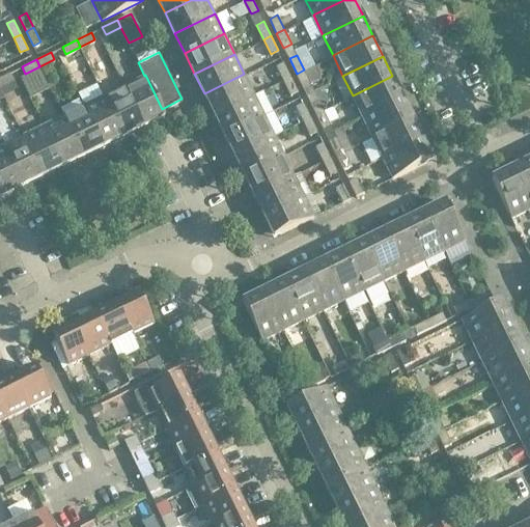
[(290,76),(283,61),(276,65),(283,80),(290,76)]
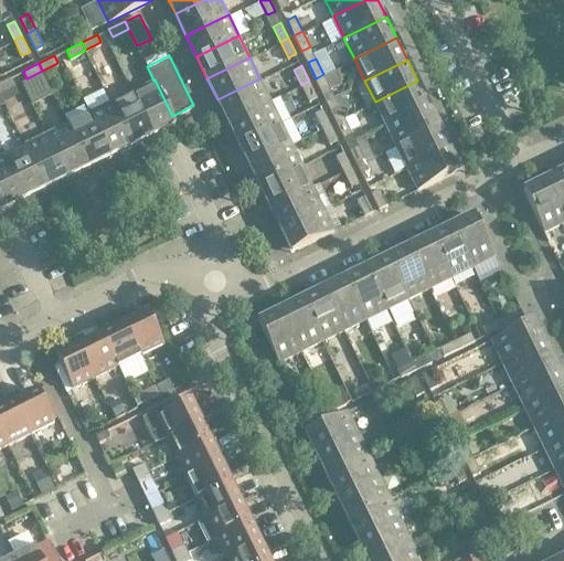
[(27,78),(21,82),(31,102),(52,91),(42,71),(27,78)]
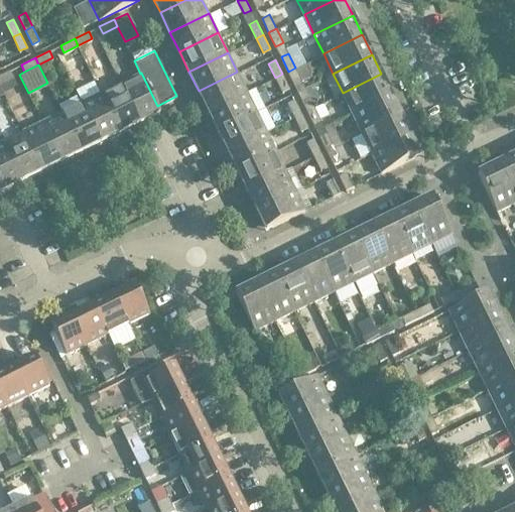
[(302,82),(295,68),(288,72),(294,86),(302,82)]
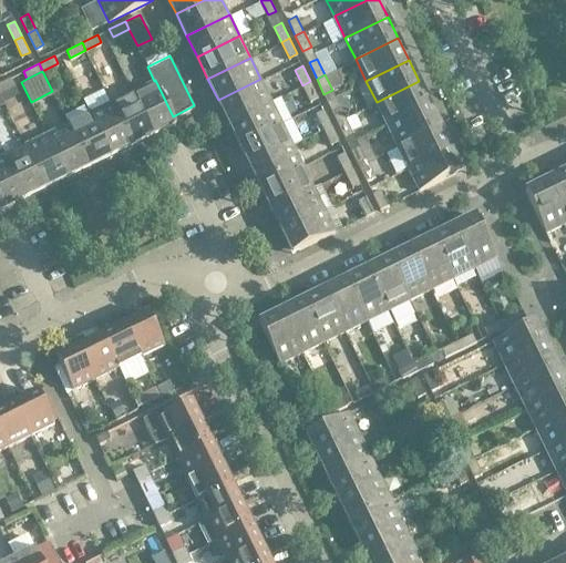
[(0,92),(16,84),(11,77),(0,82),(0,92)]
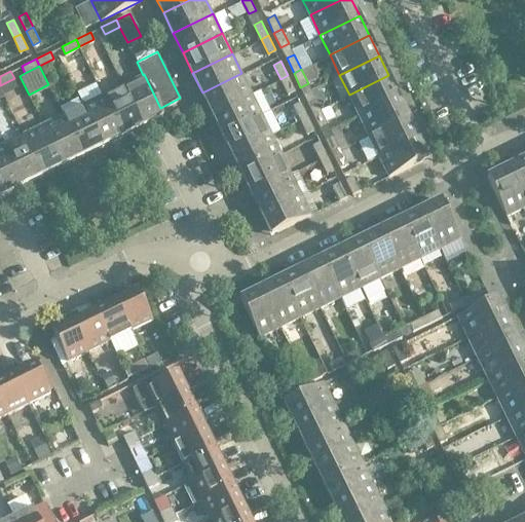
[(252,92),(241,73),(202,92),(212,112),(252,92)]
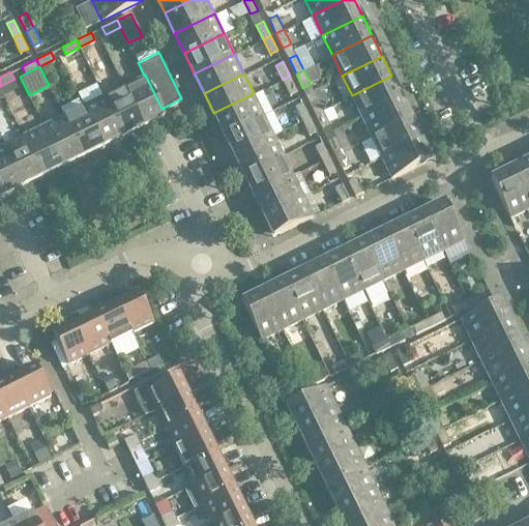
[(145,75),(144,76),(123,85),(143,125),(165,114),(162,109),(145,75)]
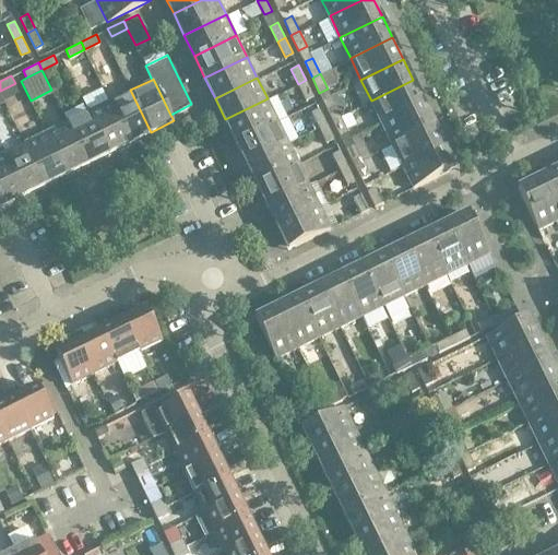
[(313,95),(306,80),(298,84),(306,99),(313,95)]
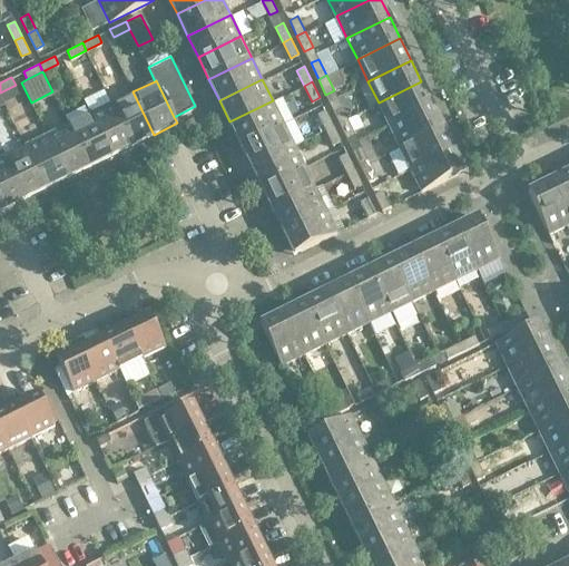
[(432,104),(421,81),(379,103),(389,124),(432,104)]
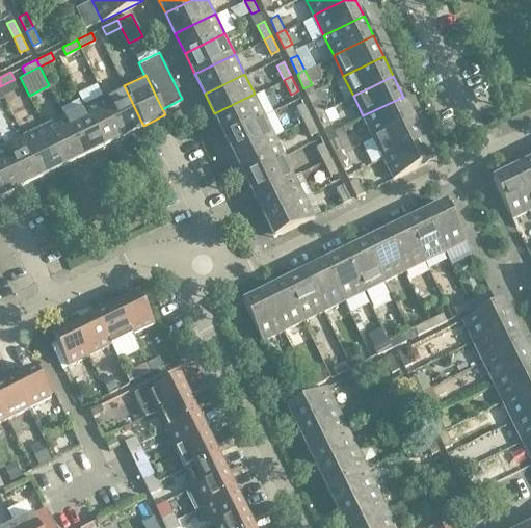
[(327,82),(314,89),(317,96),(321,105),(328,99),(325,91),(329,87),(327,82)]
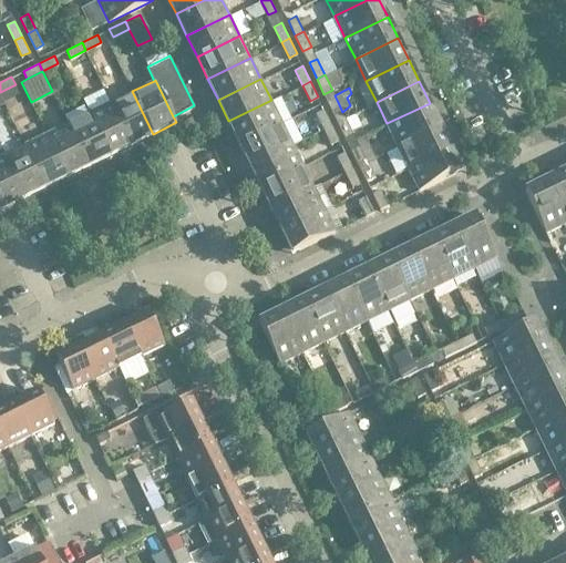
[(153,134),(132,91),(111,102),(132,144),(153,134)]
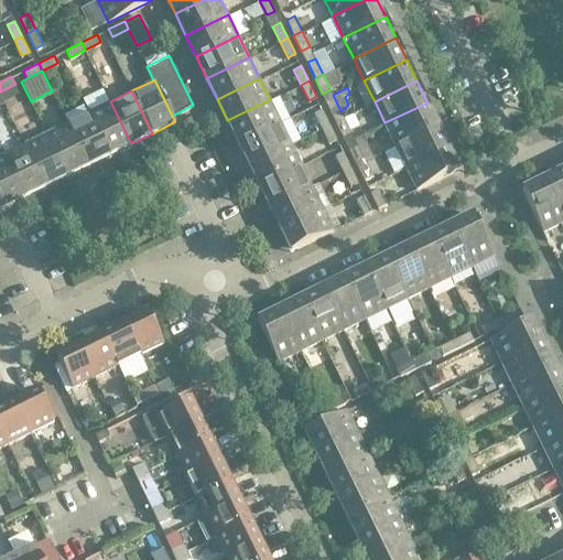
[(280,121),(270,99),(227,120),(238,142),(280,121)]
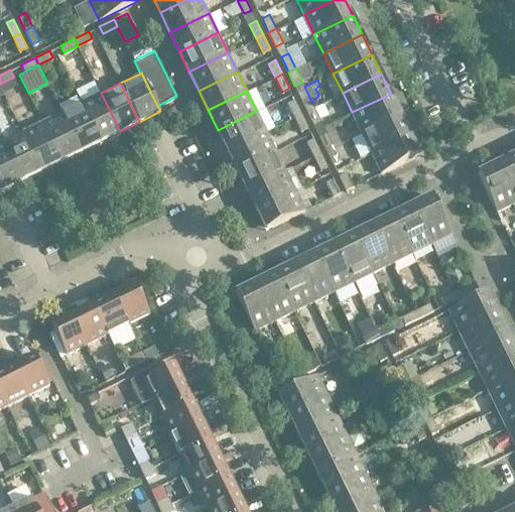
[(120,131),(101,93),(82,102),(100,140),(120,131)]
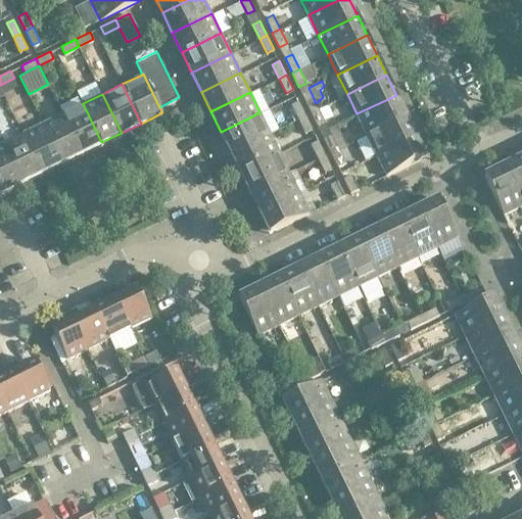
[(312,94),(304,97),(312,111),(319,108),(316,103),(312,94)]
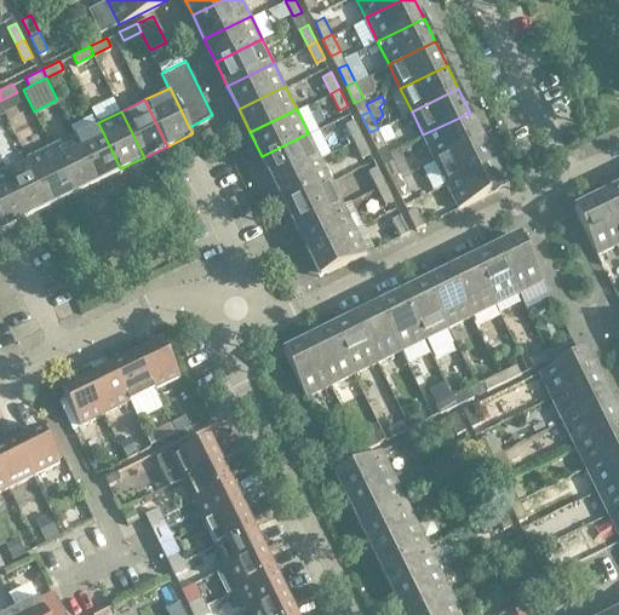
[(481,136),(470,113),(423,134),(435,159),(481,136)]
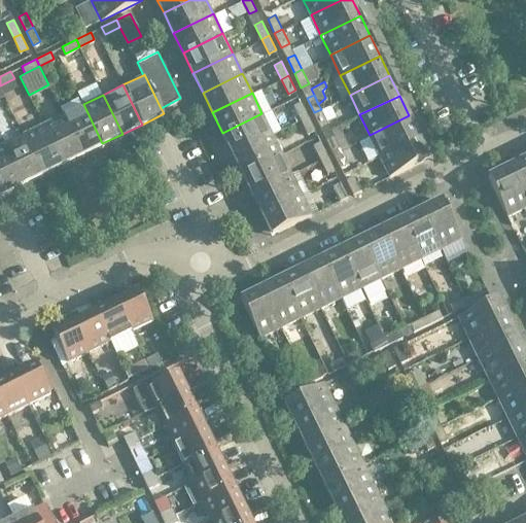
[(308,115),(301,101),(293,104),(301,118),(308,115)]
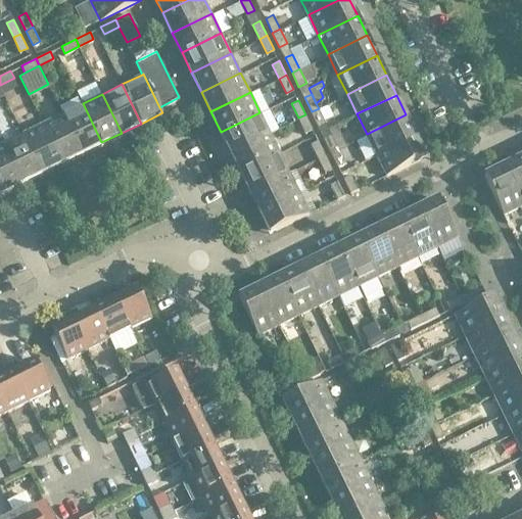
[(101,142),(83,103),(62,113),(82,152),(101,142)]
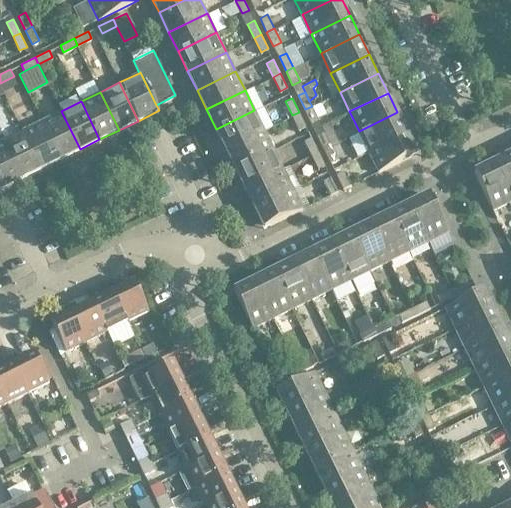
[(319,120),(312,106),(305,109),(311,123),(319,120)]
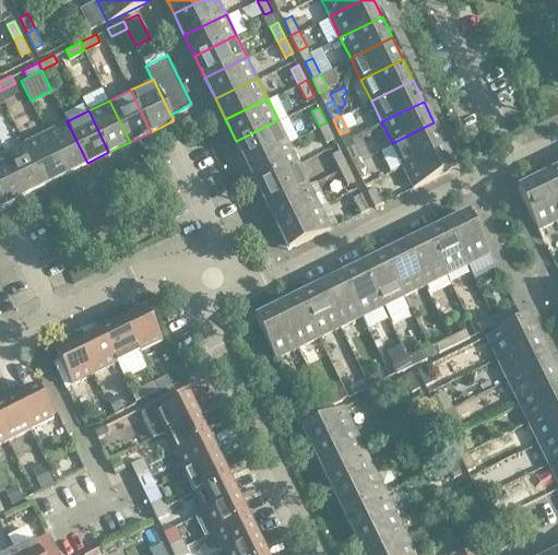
[(288,141),(277,120),(236,141),(246,162),(288,141)]
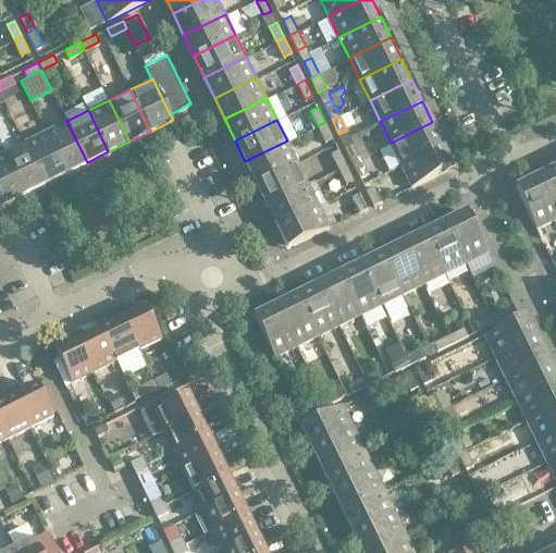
[(87,162),(66,121),(46,131),(66,172),(87,162)]
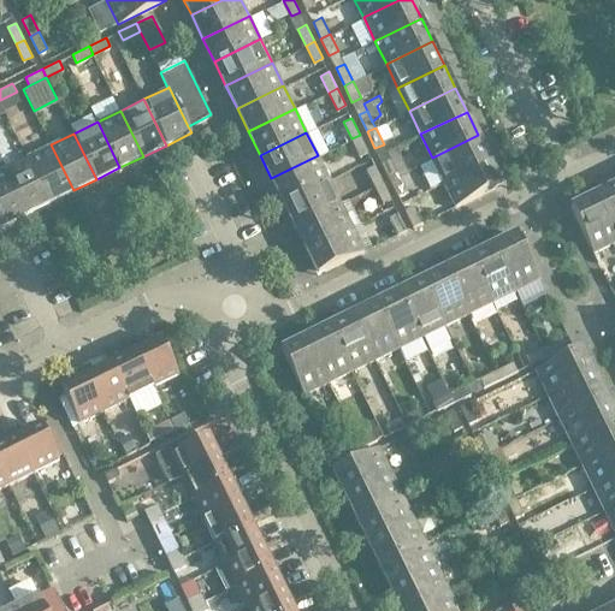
[(368,152),(360,135),(352,138),(360,155),(368,152)]
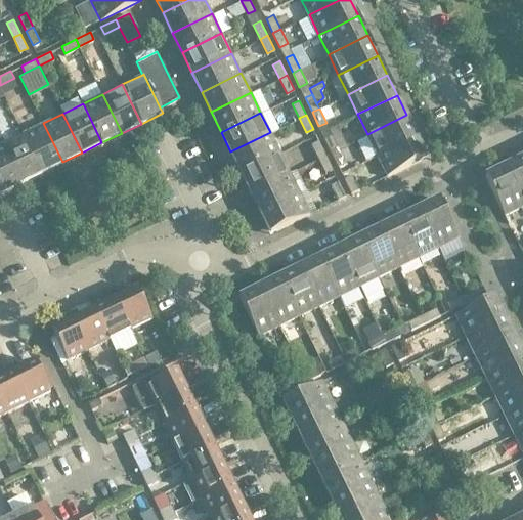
[(417,134),(406,115),(367,134),(377,154),(417,134)]
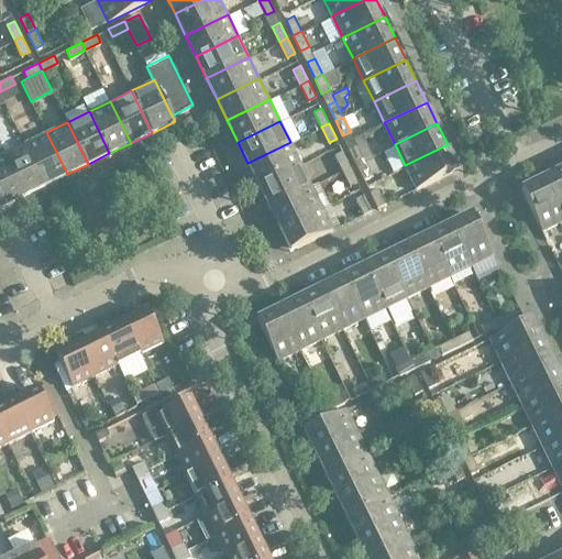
[(67,174),(46,132),(24,143),(45,185),(67,174)]
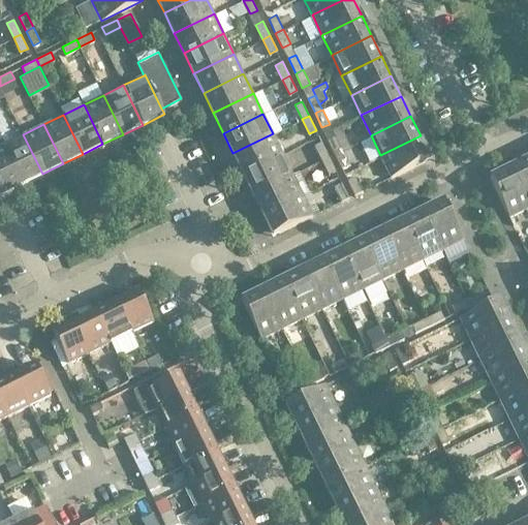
[(282,154),(273,133),(233,153),(243,174),(282,154)]
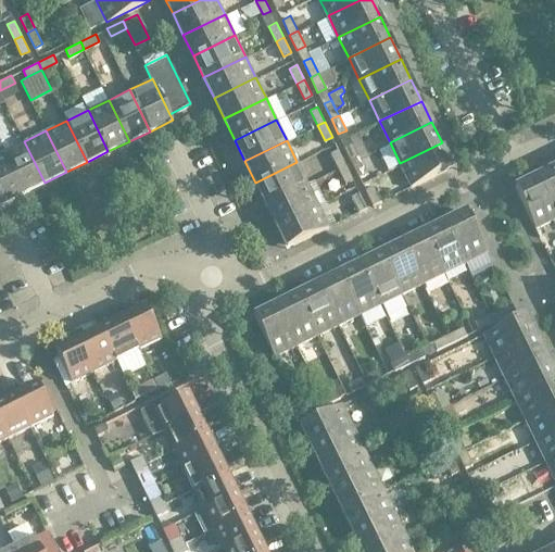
[(45,183),(24,141),(3,151),(24,192),(45,183)]
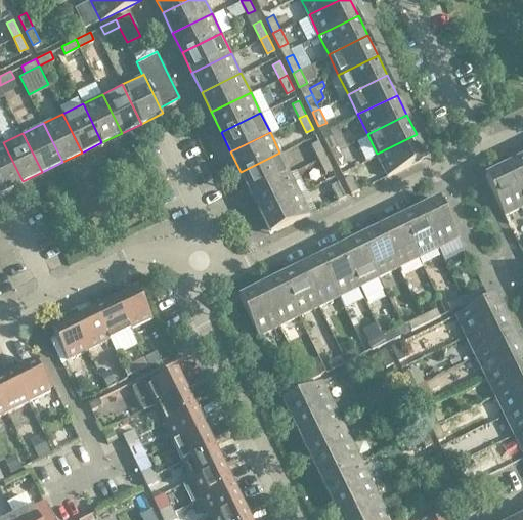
[(332,134),(324,137),(332,152),(339,148),(332,134)]
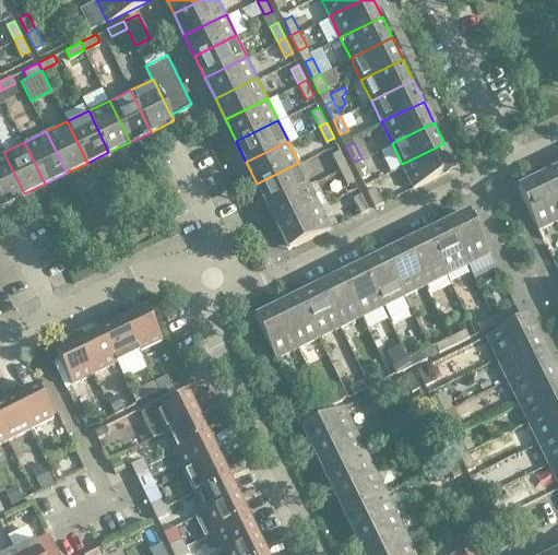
[(455,166),(444,143),(402,164),(413,187),(455,166)]
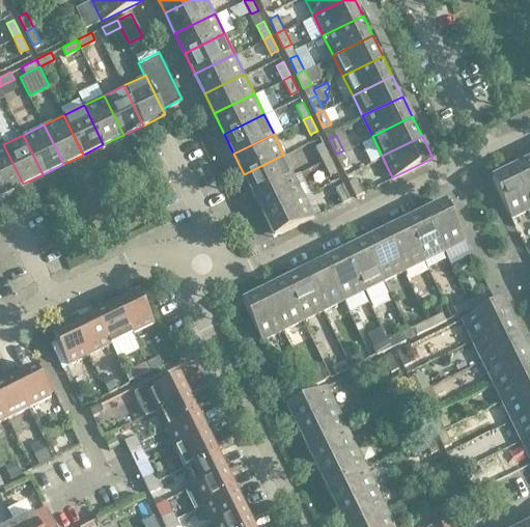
[(330,157),(323,142),(315,145),(323,160),(330,157)]
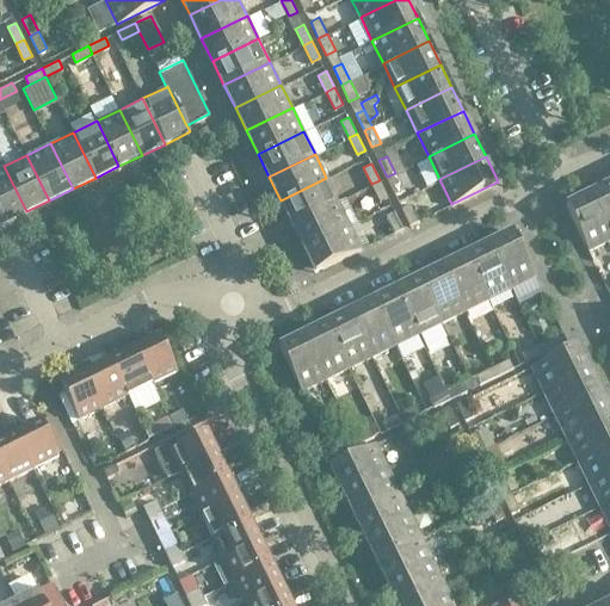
[(26,211),(4,166),(0,167),(0,216),(4,223),(26,211)]
